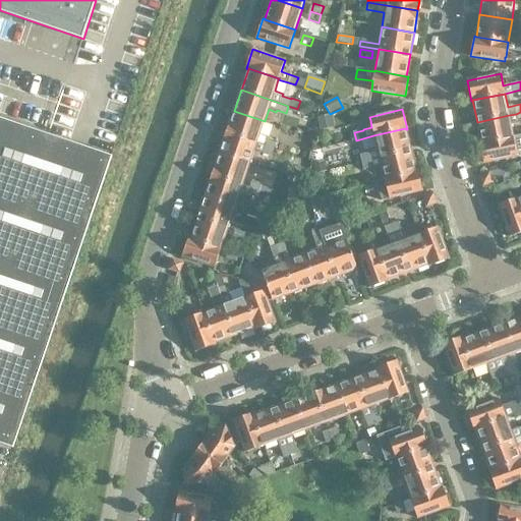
[(234,111),(227,132),(257,142),(265,121),(234,111)]
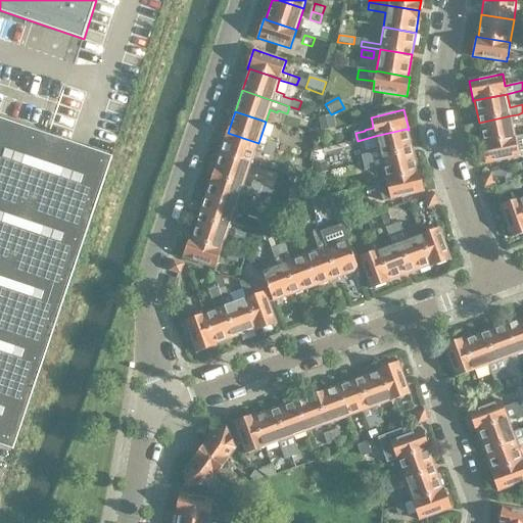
[(479,123),(483,143),(483,144),(516,137),(513,126),(522,124),(522,112),(518,114),(511,115),(479,123)]
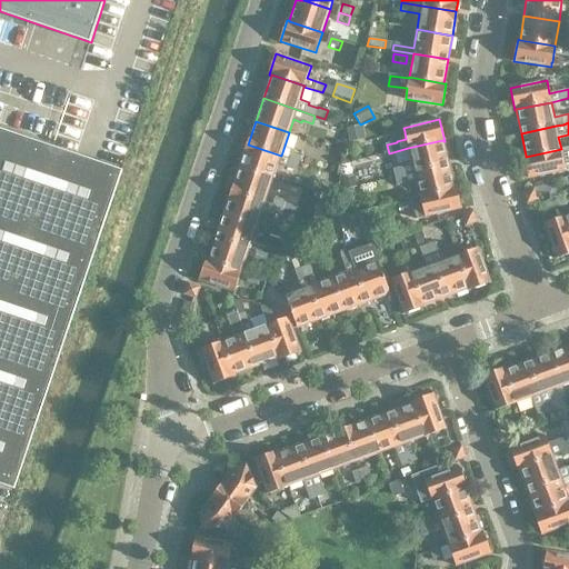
[(366,139),(362,127),(347,130),(350,142),(366,139)]
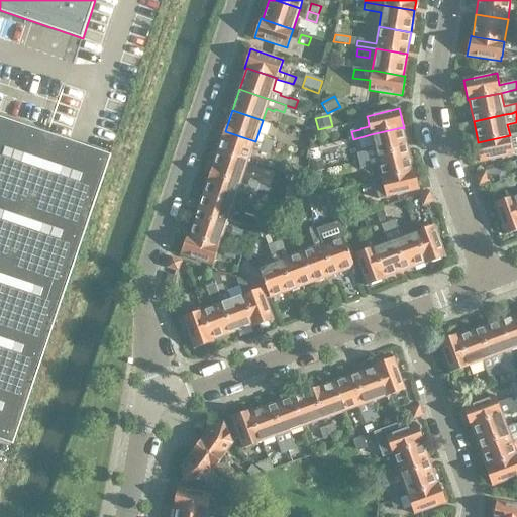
[(0,439),(13,444),(111,154),(0,116),(0,439)]
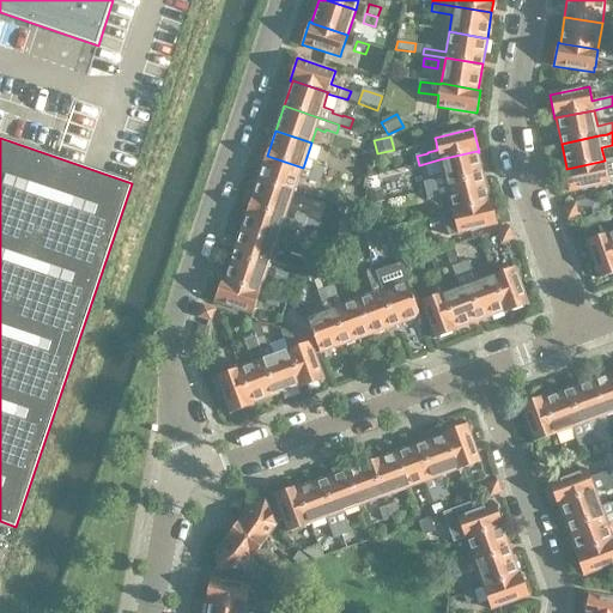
[(434,180),(423,182),(425,190),(484,177),(478,152),(477,151),(439,159),(443,174),(434,176),(434,180)]
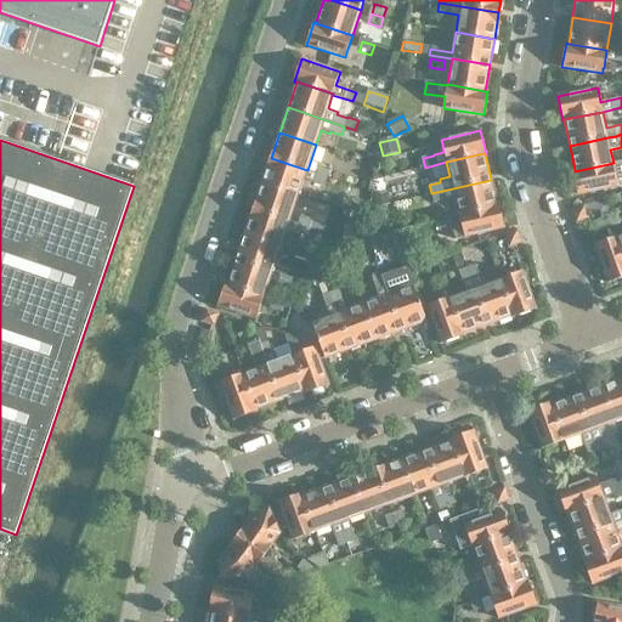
[(271,158),(261,184),(299,196),(303,184),(326,190),(329,177),(307,170),(271,158)]
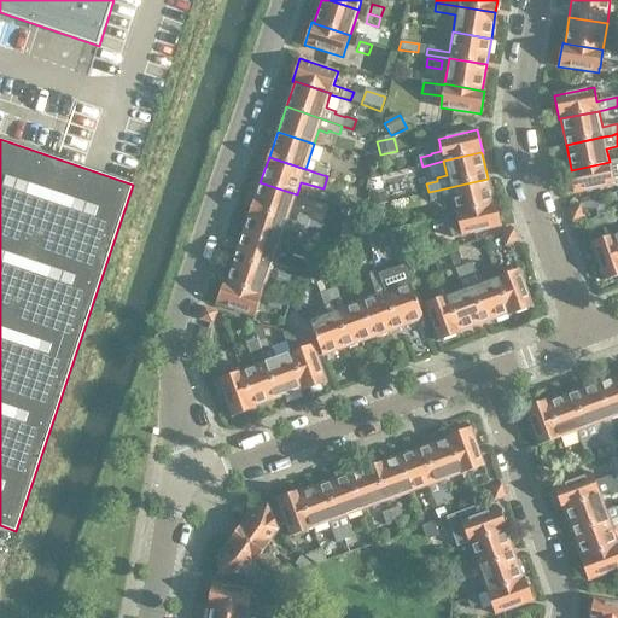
[(571,170),(571,169),(569,169),(575,193),(617,185),(617,159),(610,162),(571,170)]
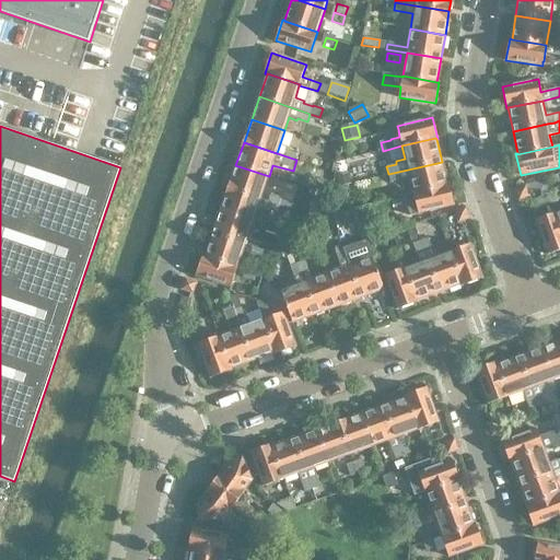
[(299,153),(288,149),(284,155),(296,160),(299,153)]
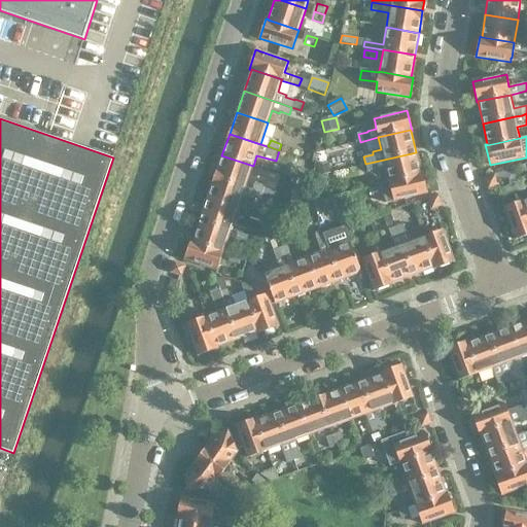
[(421,174),(421,173),(416,152),(365,164),(367,170),(367,171),(385,167),(389,181),(421,174)]
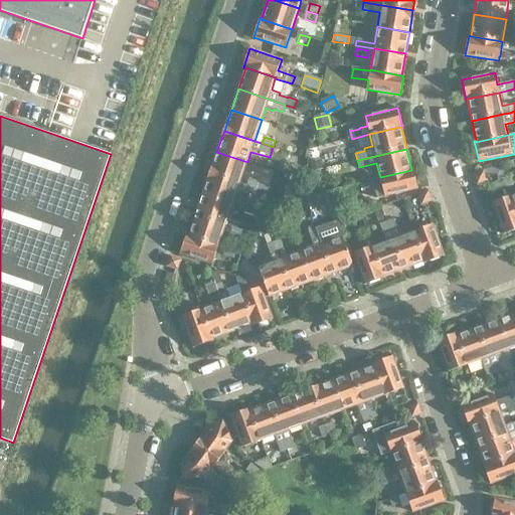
[(216,152),(209,172),(240,183),(247,162),(216,152)]
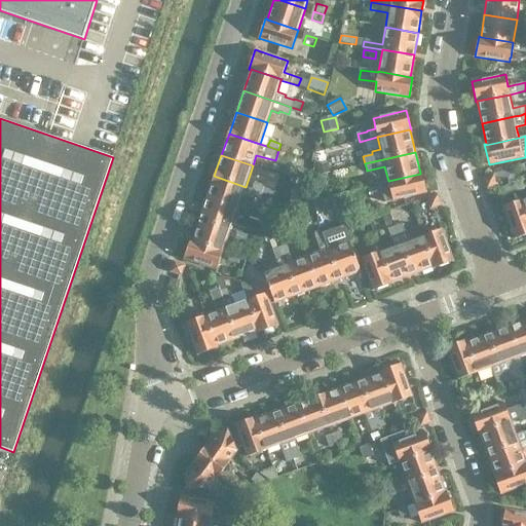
[(315,165),(318,176),(330,173),(327,162),(315,165)]
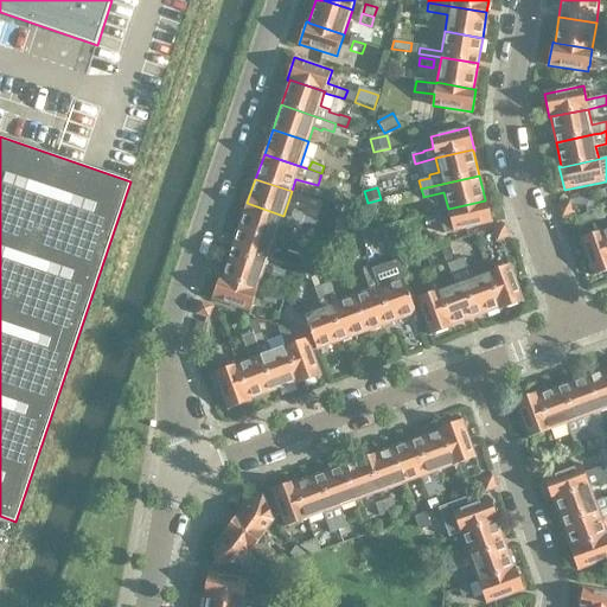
[(485,200),(448,209),(453,228),(454,231),(492,222),(486,199),(485,199),(485,200)]
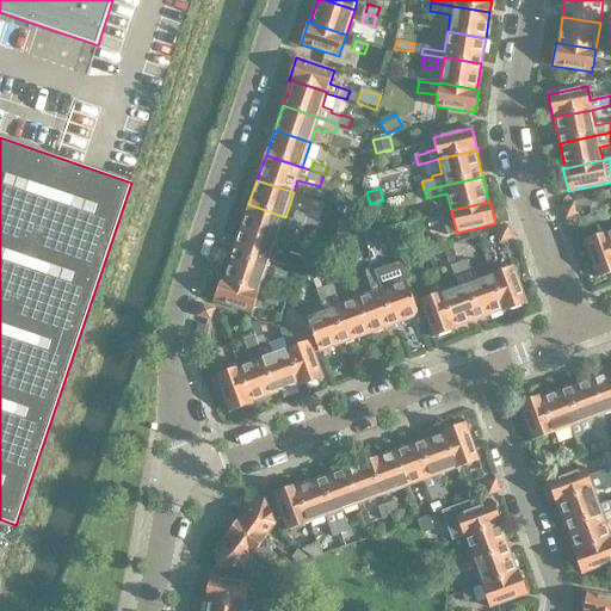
[(573,203),(563,207),(567,217),(578,214),(573,203)]
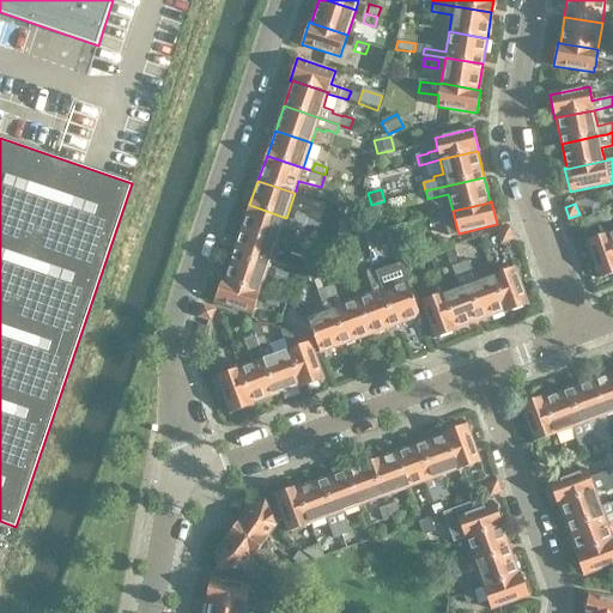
[(249,205),(241,230),(278,242),(286,218),(249,205)]
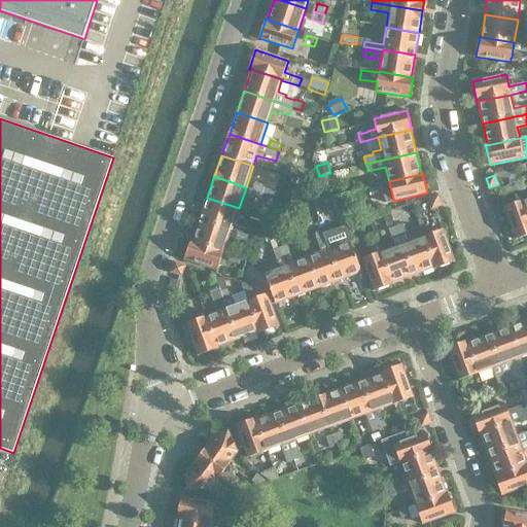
[(262,192),(252,189),(250,197),(260,200),(262,192)]
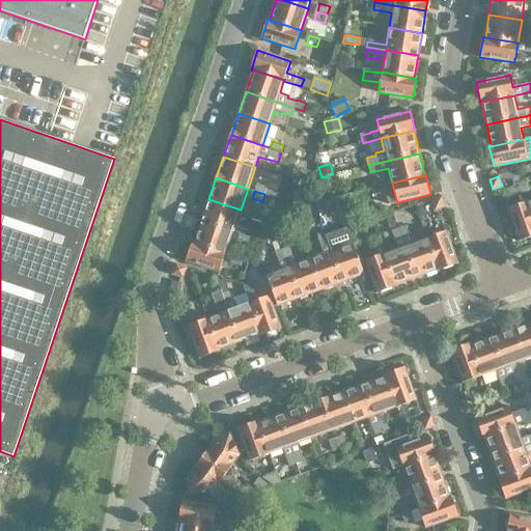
[(437,211),(438,210),(445,207),(441,196),(432,199),(437,211)]
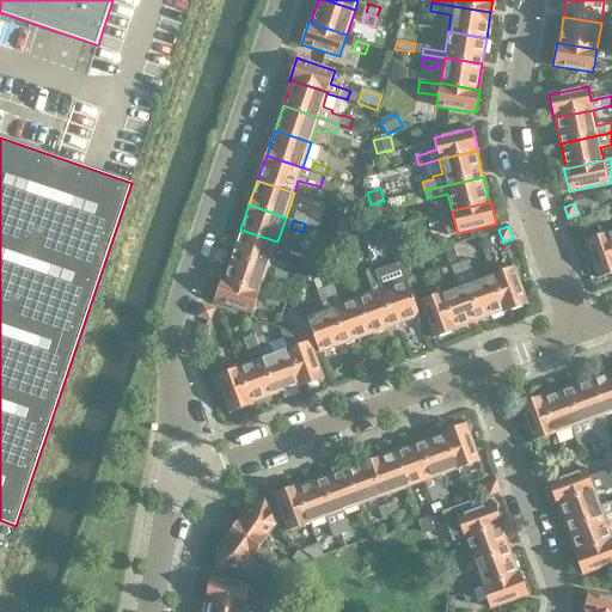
[(363,240),(387,233),(385,227),(362,233),(361,236),(363,240)]
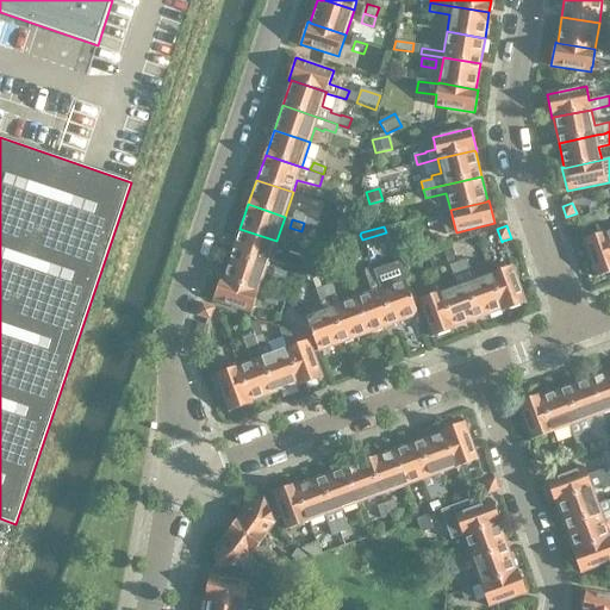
[(592,236),(586,238),(584,240),(598,277),(609,272),(609,241),(607,231),(604,231),(602,226),(590,230),(592,236)]
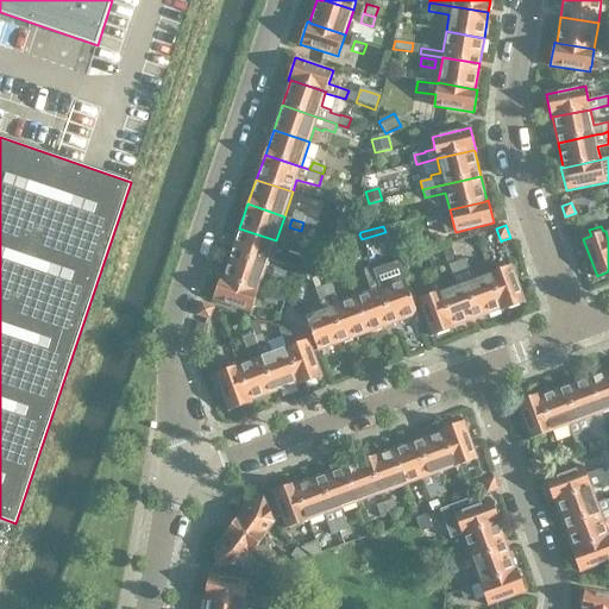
[(239,228),(231,252),(268,265),(276,268),(288,271),(290,264),(278,261),(280,259),(270,256),(276,240),(239,228)]
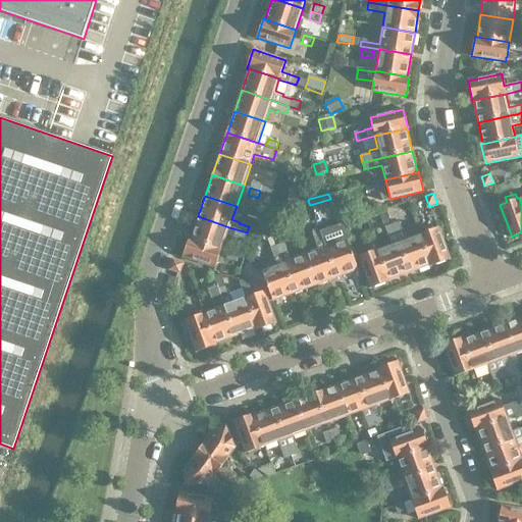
[(198,216),(191,238),(222,249),(229,227),(198,216)]
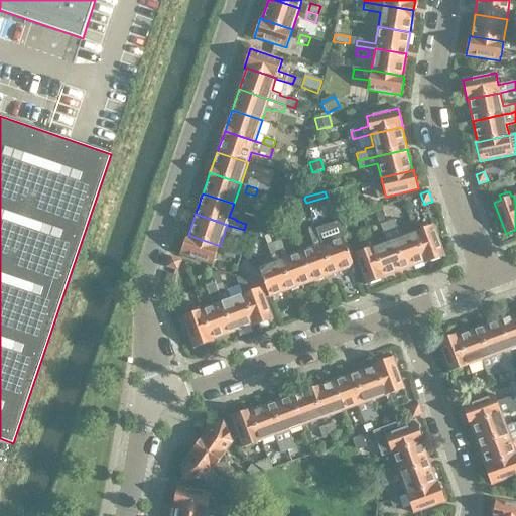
[(395,220),(388,222),(405,269),(424,261),(425,261),(415,231),(412,223),(398,229),(395,220)]
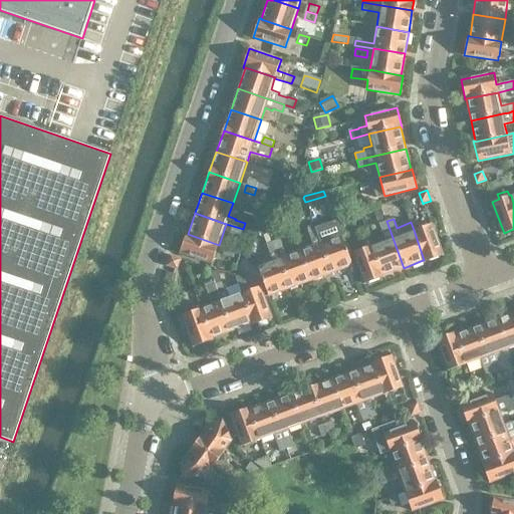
[(384,241),(371,245),(382,275),(383,275),(404,268),(387,221),(379,224),(384,241)]
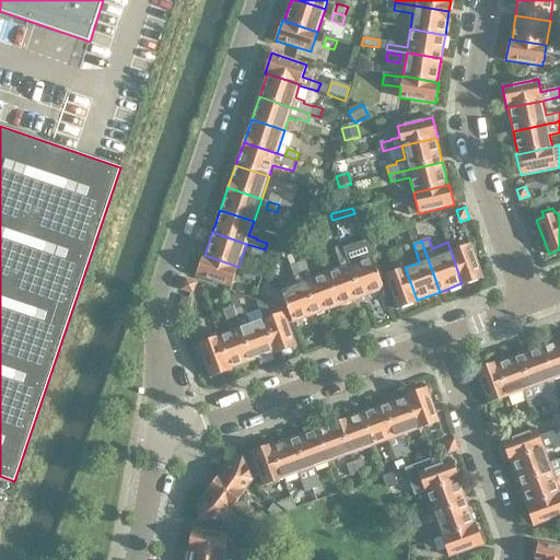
[(342,246),(349,264),(361,298),(383,289),(371,256),(369,257),(368,257),(357,261),(350,243),(342,246)]
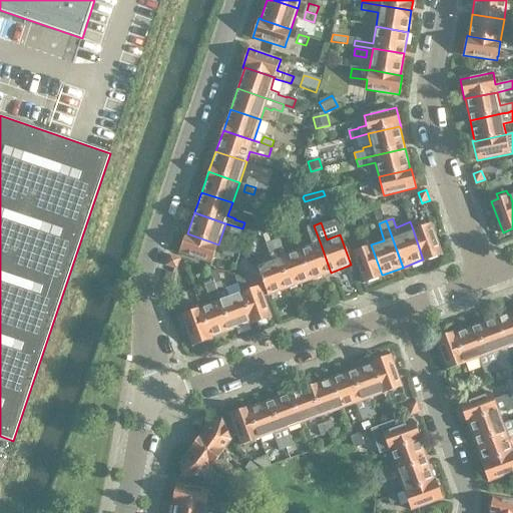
[(431,223),(413,229),(423,260),(422,260),(423,261),(442,253),(431,223)]
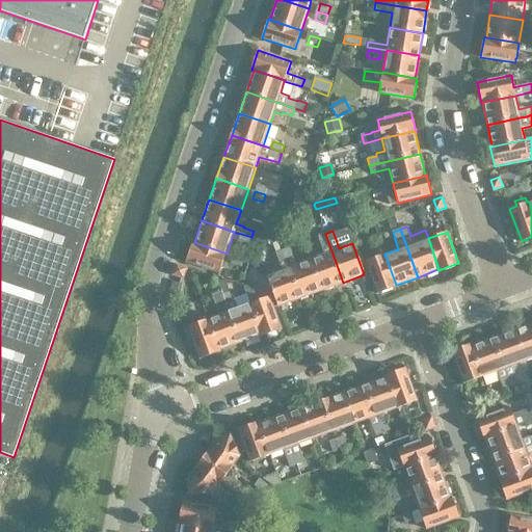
[(248,245),(251,237),(241,234),(238,241),(248,245)]
